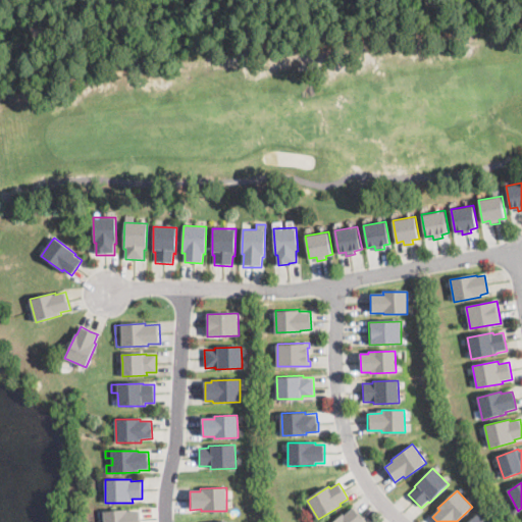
[(361,516),(366,521),(364,521),(334,521),(344,515),(345,516),(355,508),(361,516)]
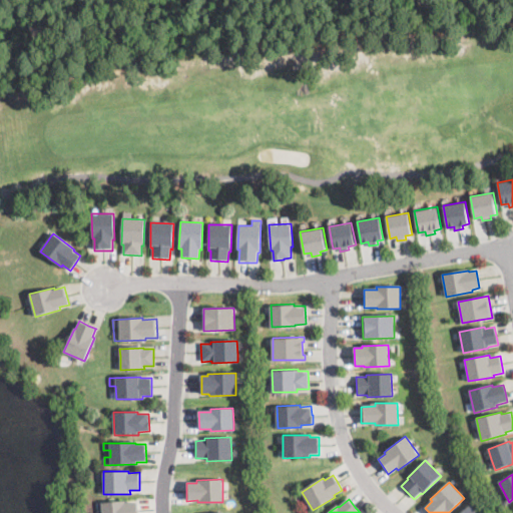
[(127,501),(127,503),(137,502),(138,512),(101,512),(101,502),(127,500),(127,501)]
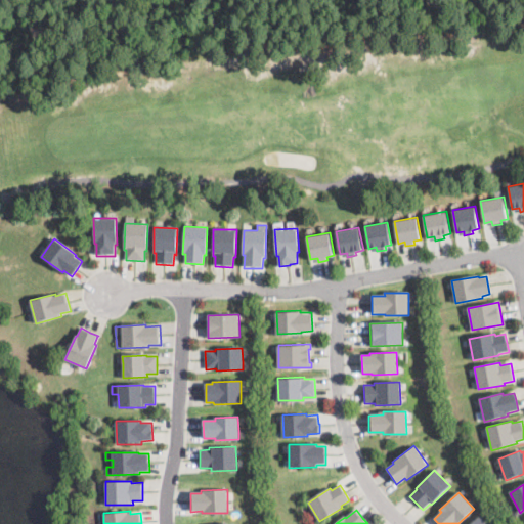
[(487,523),(480,515),(469,523),(487,523)]
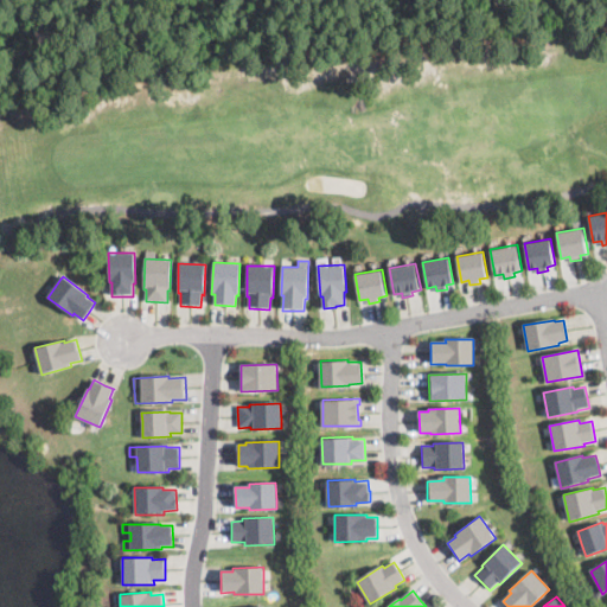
All buildings are outlined.
